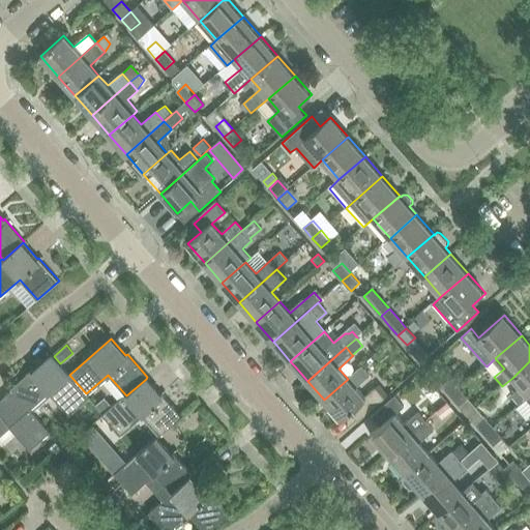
[(10,388),(12,390),(29,410),(30,409),(49,392),(68,416),(89,398),(86,393),(69,375),(60,363),(54,356),(53,355),(34,371),(33,369),(10,388)]
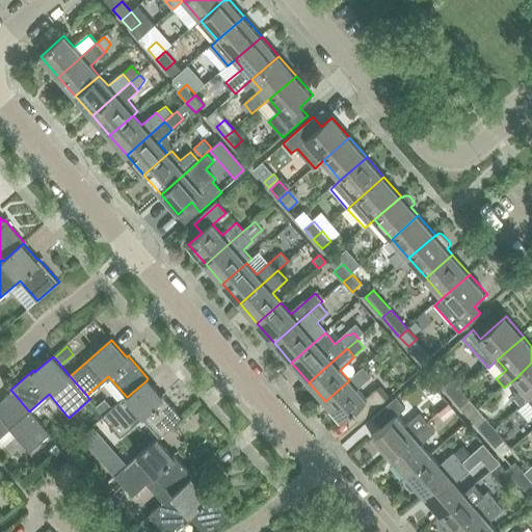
[(522,406),(531,399),(531,397),(531,363),(514,379),(522,388),(512,396),(522,406)]
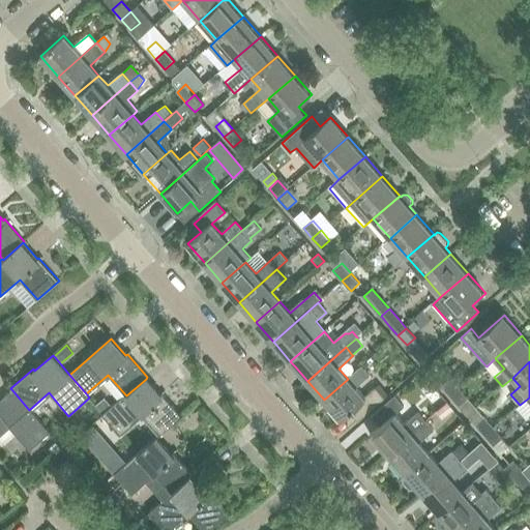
[(348,379),(324,400),(342,419),(355,408),(363,417),(386,399),(377,389),(365,399),(356,388),(371,376),(361,365),(348,379)]
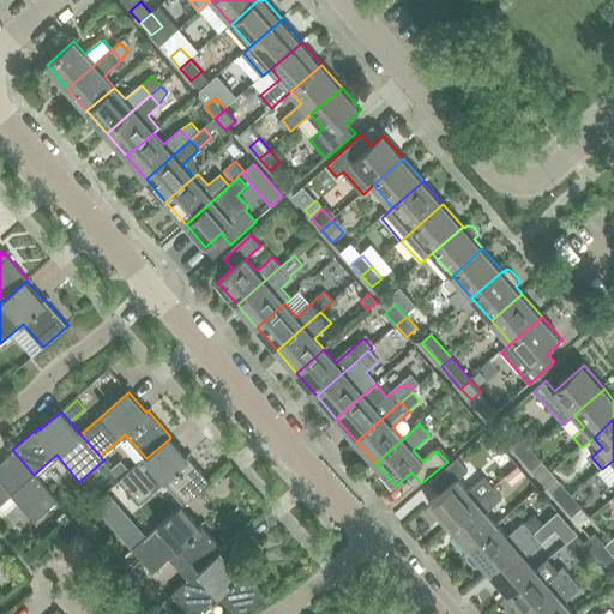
[(512,447),(523,458),(533,450),(522,438),(512,447)]
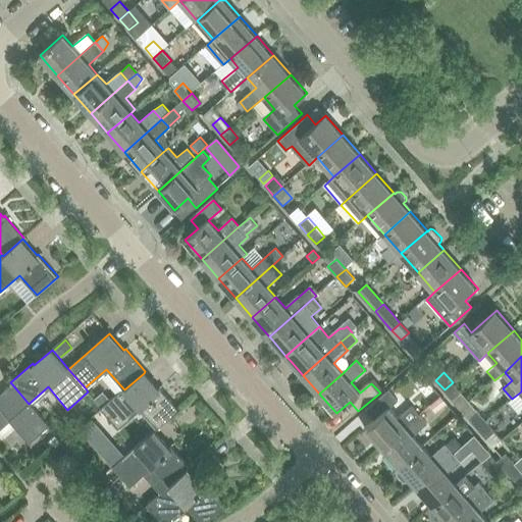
[(157,388),(144,373),(124,389),(123,388),(109,401),(102,407),(101,408),(117,428),(140,408),(157,428),(178,410),(159,387),(157,388)]
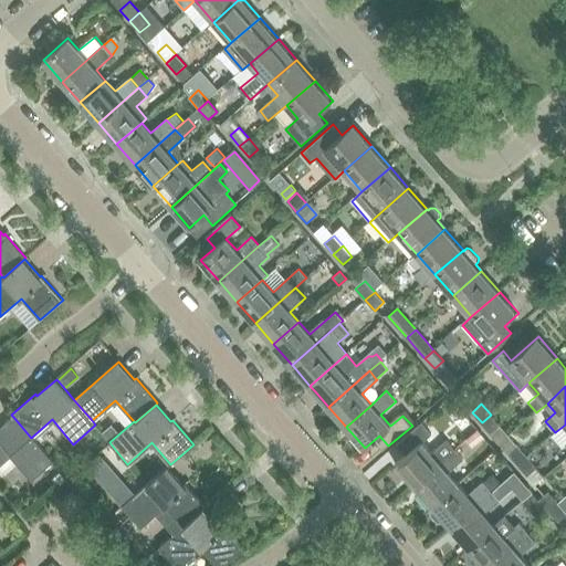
[(491,415),(482,422),(491,433),(501,426),(491,415)]
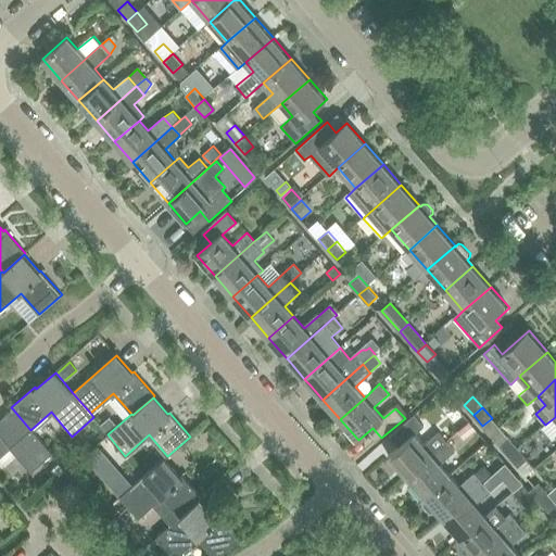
[(30,430),(13,409),(0,419),(0,456),(10,449),(30,471),(52,453),(32,429),(30,430)]
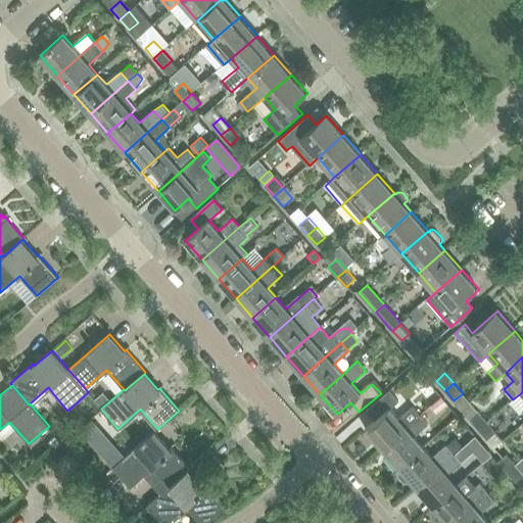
[(388,390),(365,411),(374,421),(369,426),(366,429),(383,448),(421,416),(413,407),(398,419),(389,408),(397,400),(388,390)]
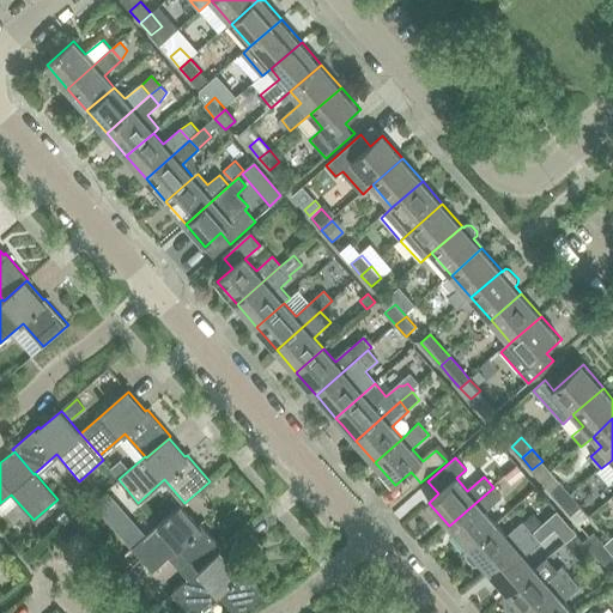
[(120,460),(110,468),(120,478),(128,471),(120,460)]
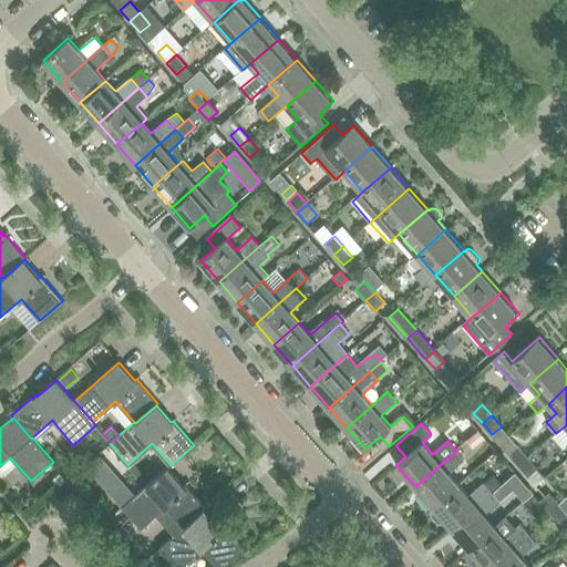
[(478,431),(467,441),(474,449),(485,439),(478,431)]
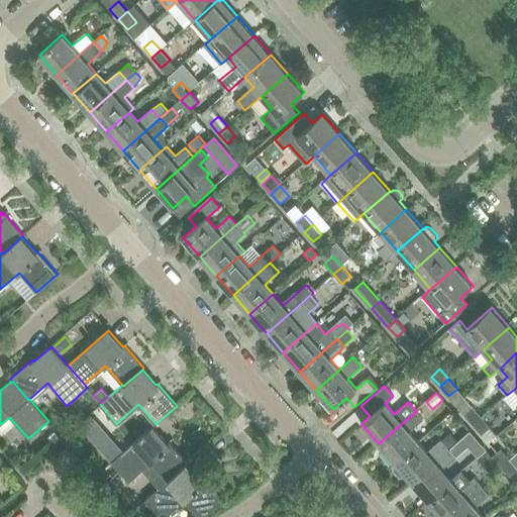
[(426,405),(418,412),(424,417),(431,411),(426,405)]
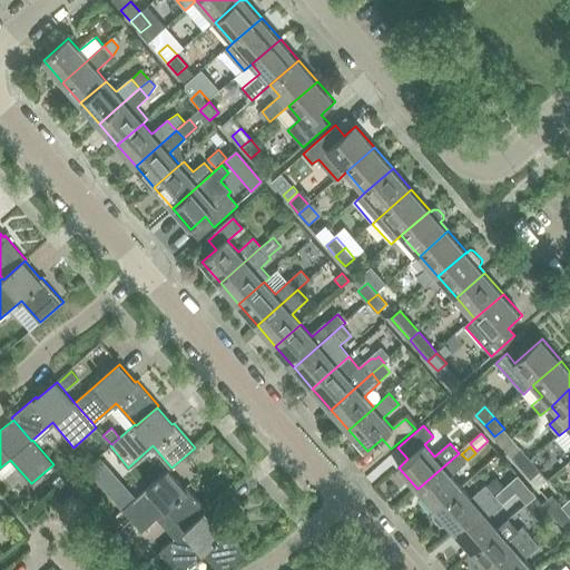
[(512,457),(521,468),(531,460),(521,449),(512,457)]
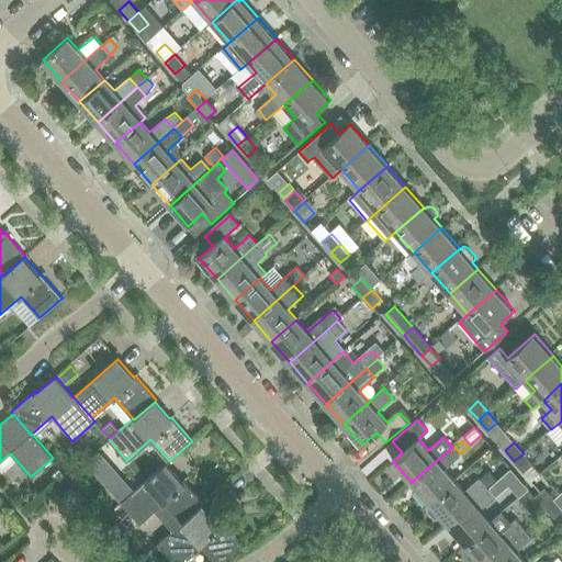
[(412,482),(429,503),(454,481),(445,470),(460,457),(452,447),(412,482)]
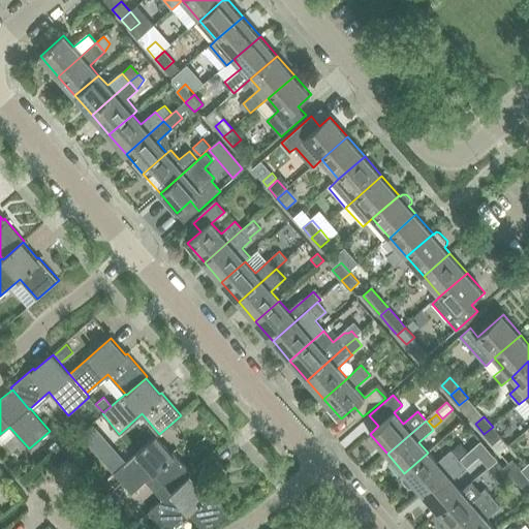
[(91,425),(80,435),(96,454),(109,443),(91,425)]
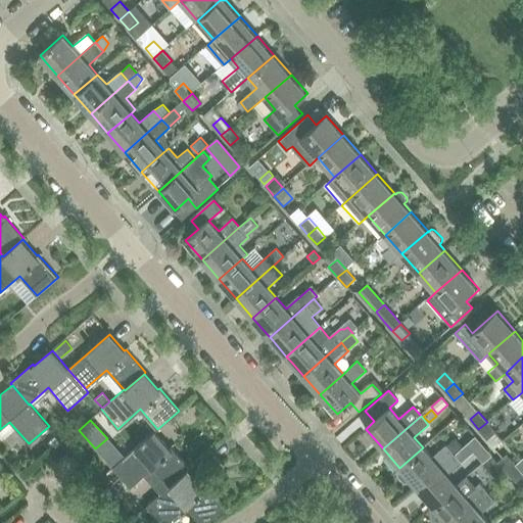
[(487,422),(478,429),(487,439),(495,432),(487,422)]
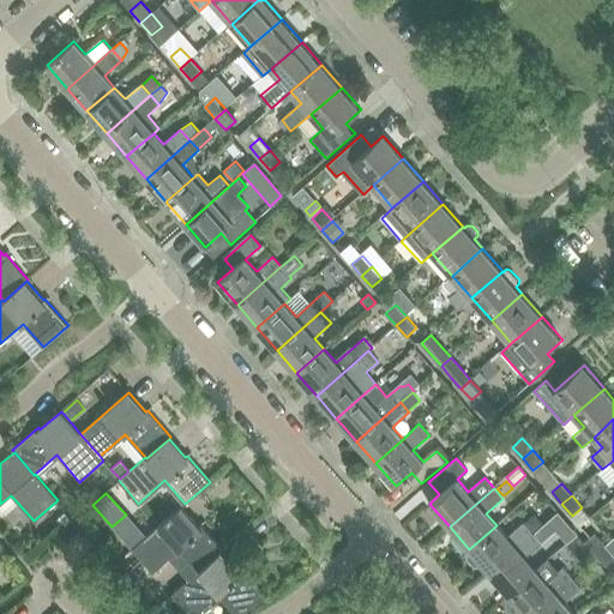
[(169,558),(188,579),(198,571),(199,573),(222,553),(224,551),(200,524),(198,525),(181,506),(132,548),(154,572),(169,558)]
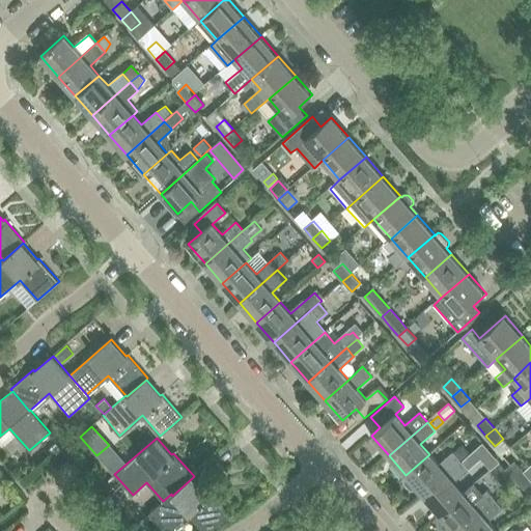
[(56,443),(47,450),(53,457),(62,450),(56,443)]
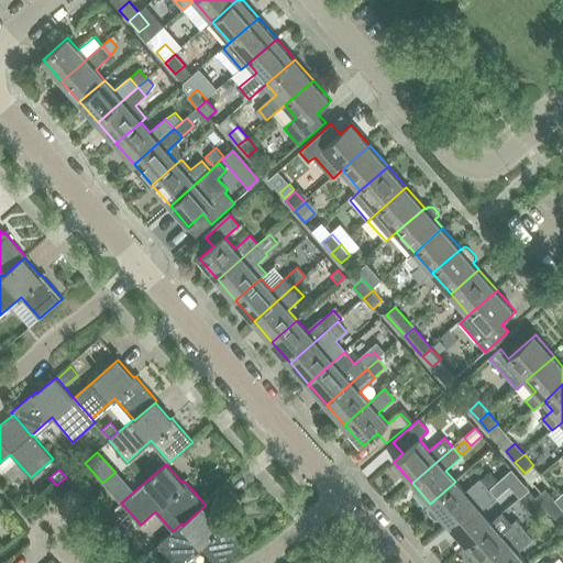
[(490,472),(481,479),(489,488),(498,481),(490,472)]
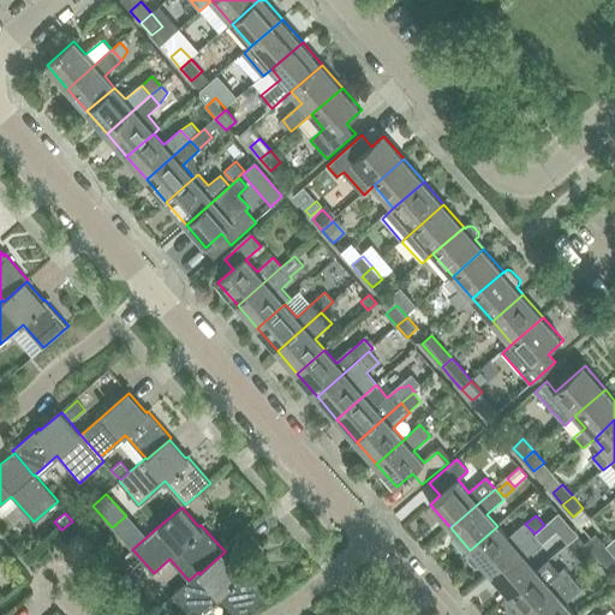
[(544,525),(535,533),(543,544),(557,532),(548,521),(544,525)]
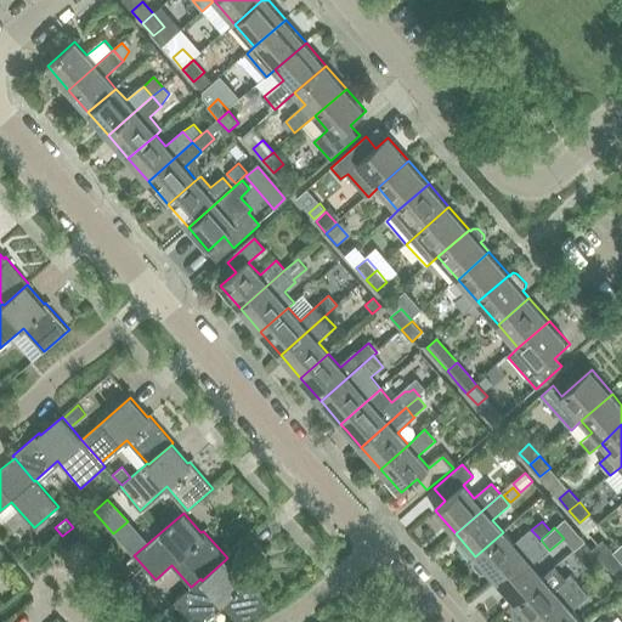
[(474,561),(473,566),(480,575),(486,576),(490,572),(496,580),(541,539),(531,530),(514,544),(503,532),(475,557),(478,559),(474,561)]
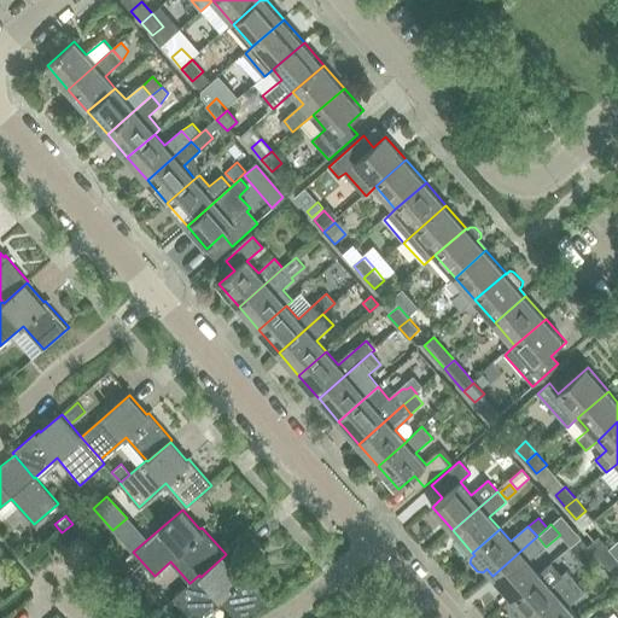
[(493,576),(512,598),(540,573),(529,561),(546,547),(537,536),(493,576)]
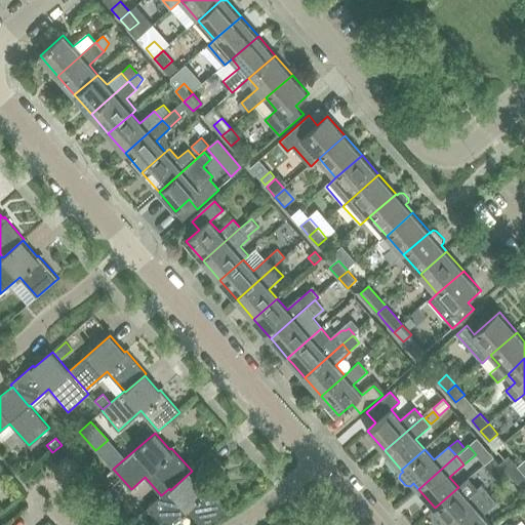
[(494,456),(485,466),(501,483),(511,475),(510,474),(500,463),(494,456)]
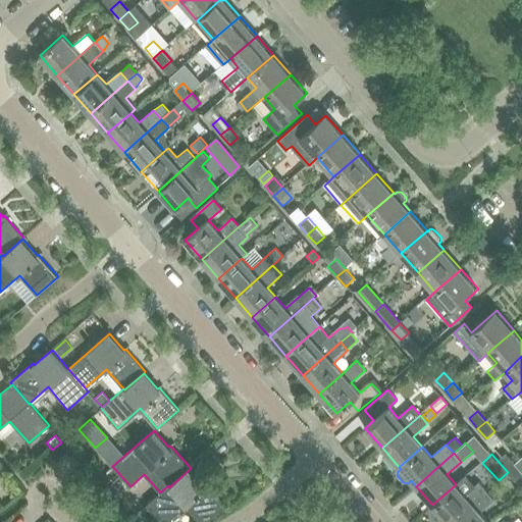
[(498,461),(507,471),(516,464),(507,454),(498,461)]
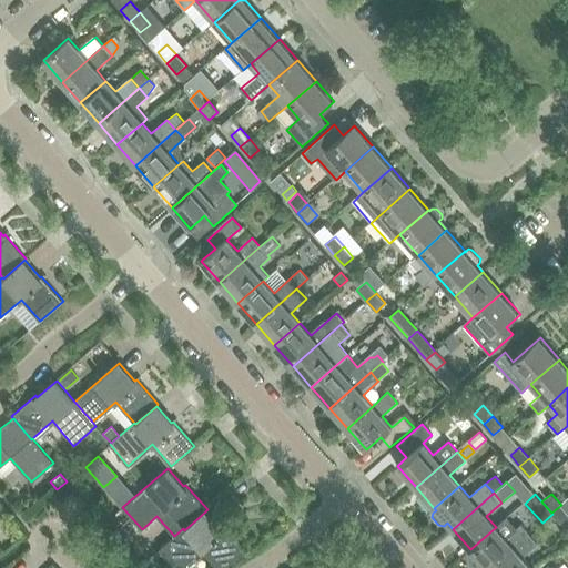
[(567,511),(561,505),(551,513),(553,514),(561,524),(567,517),(567,511)]
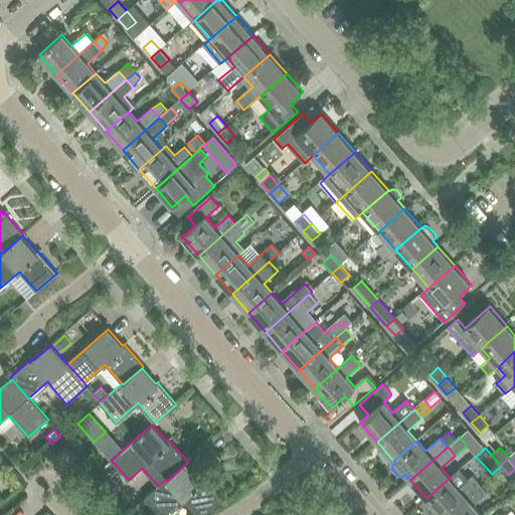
[(166,479),(158,486),(144,498),(154,509),(159,514),(165,514),(183,499),(196,514),(203,514),(221,499),(201,477),(199,479),(186,464),(167,481),(166,479)]
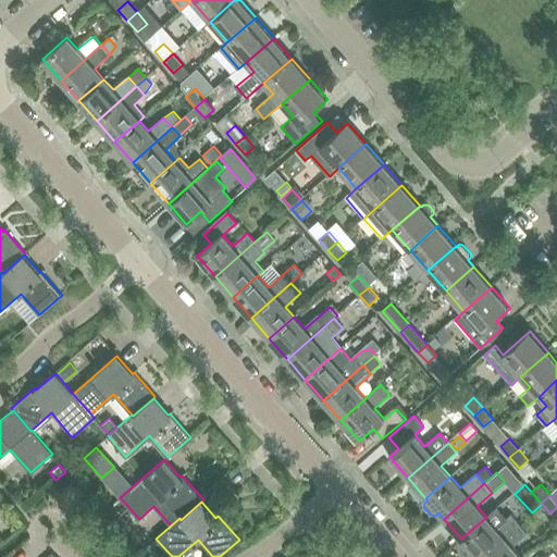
[(112,505),(102,512),(112,524),(122,516),(112,505)]
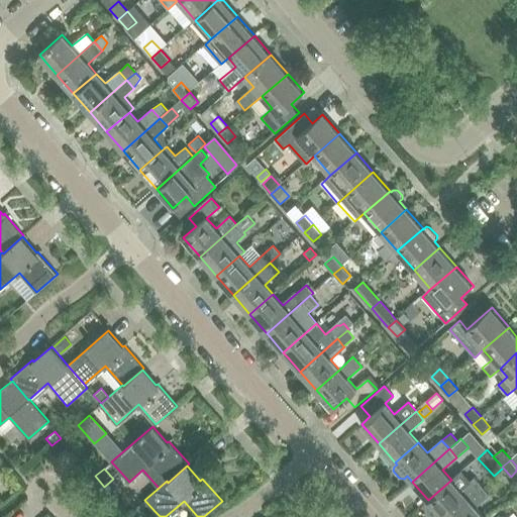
[(428,500),(442,516),(446,516),(482,486),(475,478),(472,481),(462,471),(451,480),(428,500)]
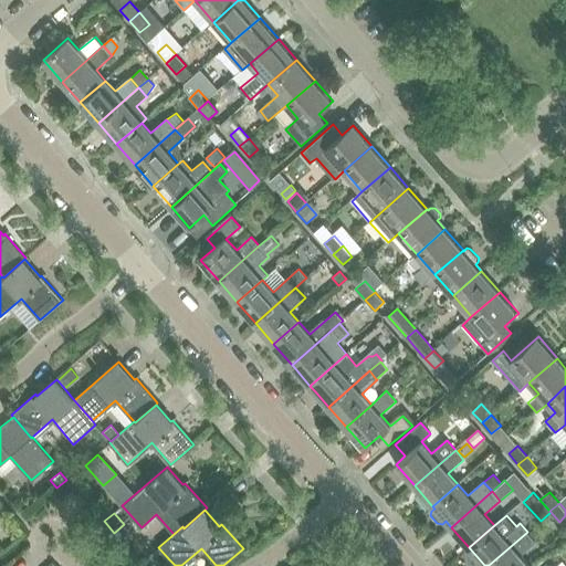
[(535,527),(528,533),(533,540),(540,533),(535,527)]
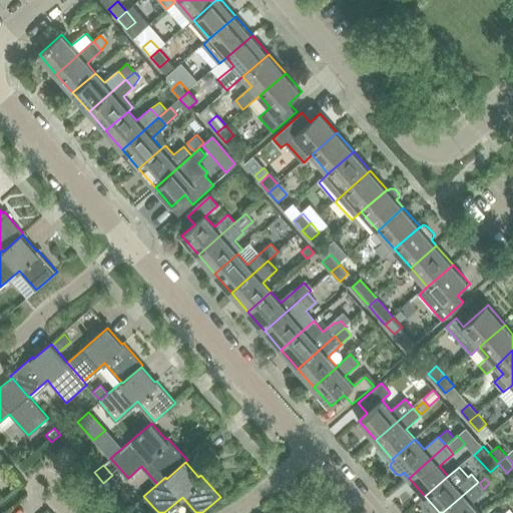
[(443,512),(480,512),(472,504),(486,492),(483,489),(479,483),(478,482),(443,512)]
